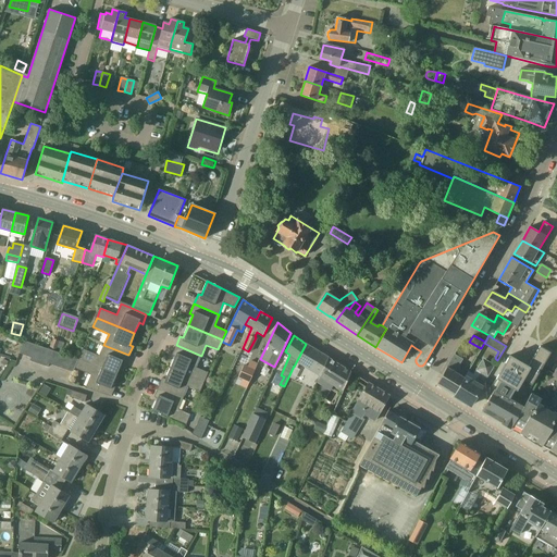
[(64,344),(52,339),(49,348),(61,351),(64,344)]
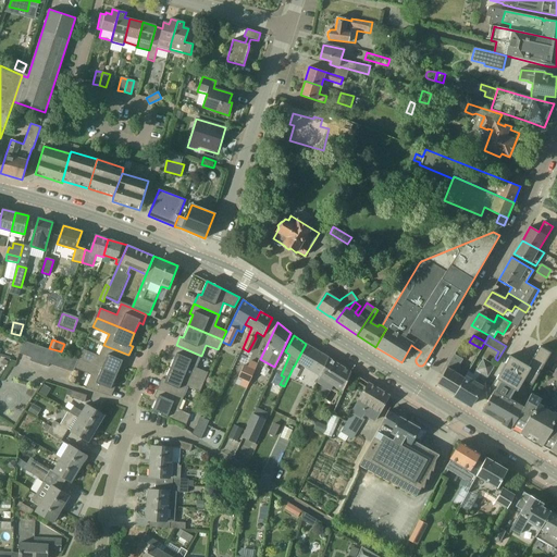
[(17,353),(24,355),(29,357),(28,360),(47,367),(48,363),(73,372),(75,368),(78,360),(22,341),(17,353)]
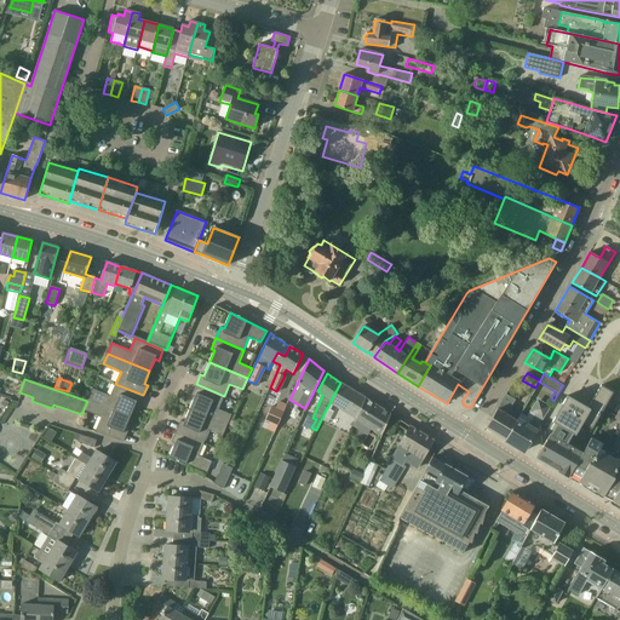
[(340,383),(331,401),(356,417),(365,399),(340,383)]
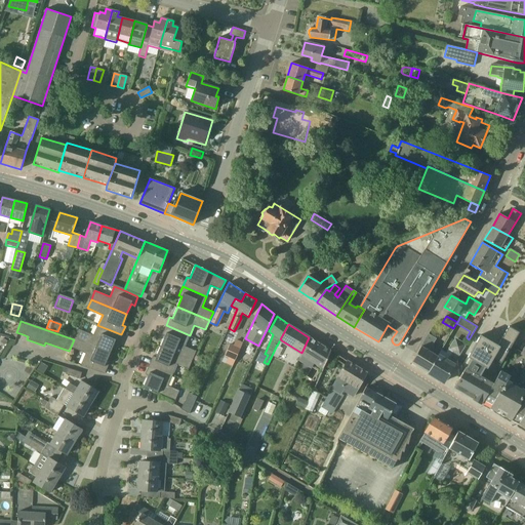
[(118,344),(121,334),(97,325),(93,335),(78,329),(75,337),(110,353),(115,342),(118,344)]
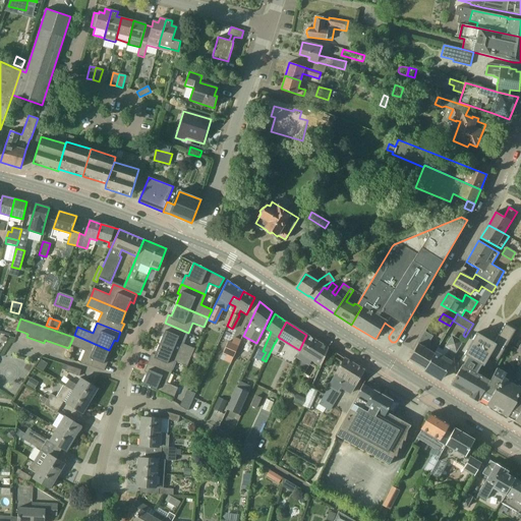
[(188,333),(165,323),(161,332),(164,334),(159,344),(191,357),(194,348),(183,344),(188,333)]
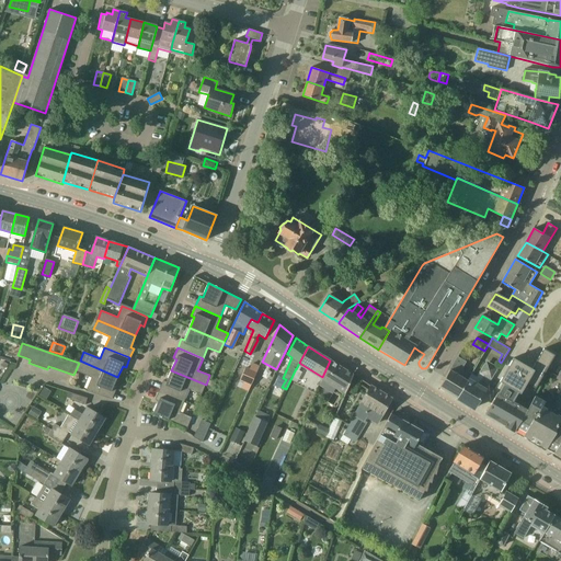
[(557,355),(546,348),(535,368),(514,356),(494,390),(497,392),(485,414),(505,425),(505,426),(515,432),(516,430),(527,409),(515,402),(521,393),(523,395),(529,384),(538,388),(557,355)]
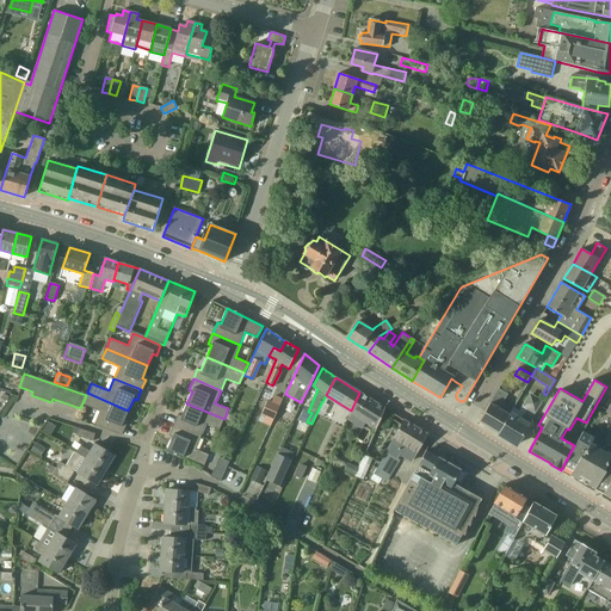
[(480,421),(499,433),(510,414),(507,413),(511,408),(503,402),(507,394),(499,389),(480,421)]
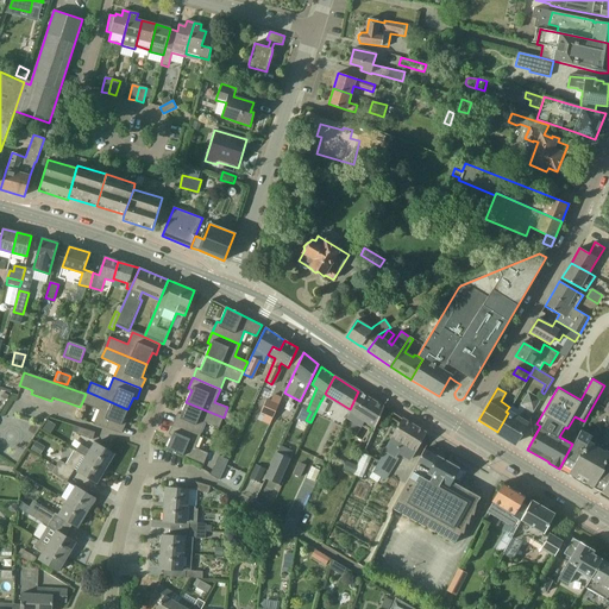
[(87,391),(86,394),(82,402),(100,409),(94,424),(121,433),(126,422),(123,421),(127,409),(87,391)]
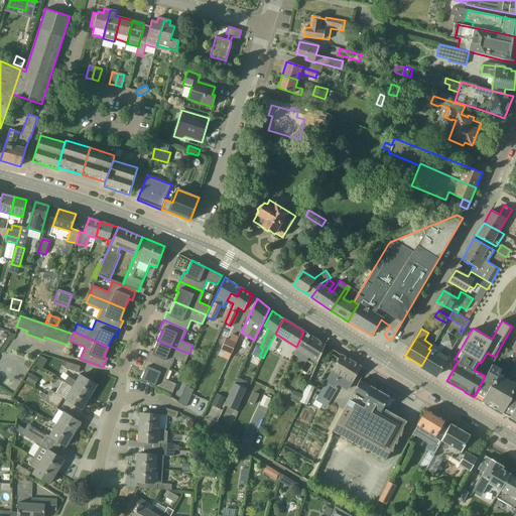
[(303,332),(296,347),(318,360),(326,345),(303,332)]
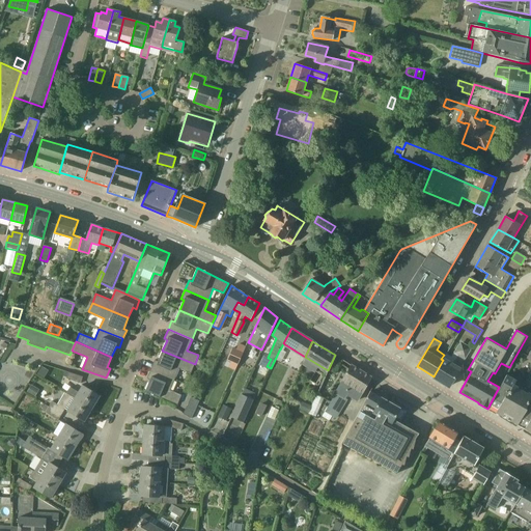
[(246,345),(241,342),(239,346),(231,343),(225,357),(239,362),(246,345)]
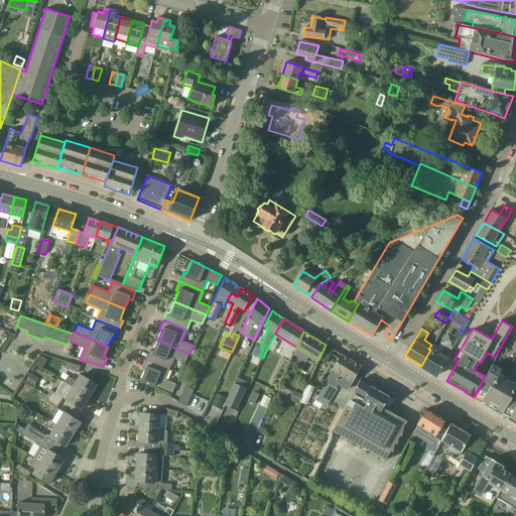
[(430,350),(421,366),(436,375),(446,360),(439,356),(445,346),(453,350),(459,339),(448,333),(439,348),(434,345),(431,351),(430,350)]
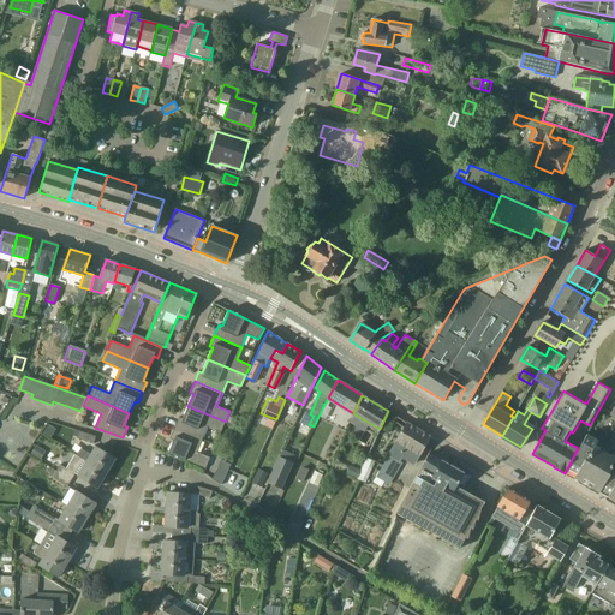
[(221,433),(226,422),(187,406),(183,418),(179,417),(174,428),(202,440),(208,427),(221,433)]
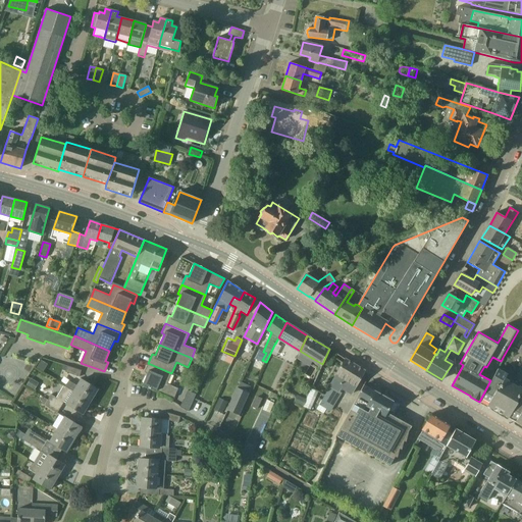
[(365,370),(346,359),(318,404),(328,410),(340,392),(337,390),(340,386),(351,394),(365,370)]
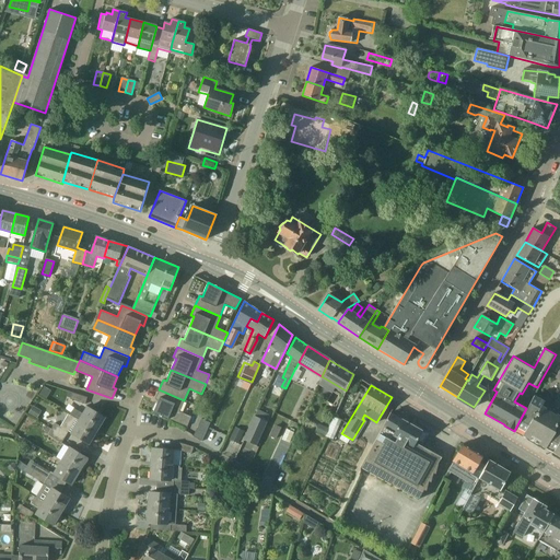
[(184,400),(159,389),(155,399),(159,400),(153,412),(168,419),(187,427),(191,417),(179,411),(184,400)]
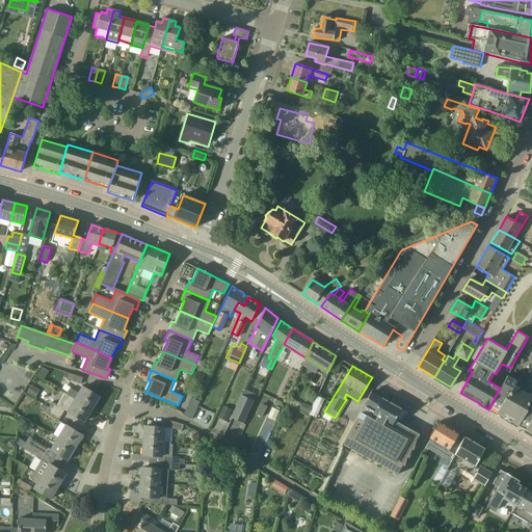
[(67,379),(81,383),(83,377),(69,373),(67,379)]
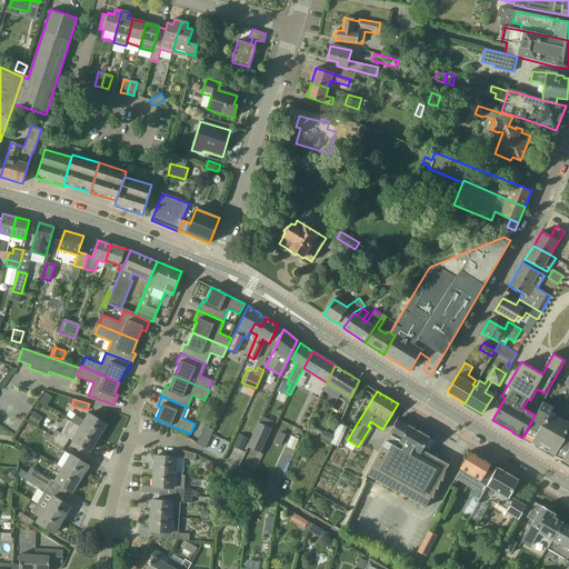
[(531,441),(531,442),(553,456),(556,452),(563,457),(561,460),(568,463),(568,421),(557,415),(551,412),(553,407),(542,401),(535,415),(523,436),(531,441)]
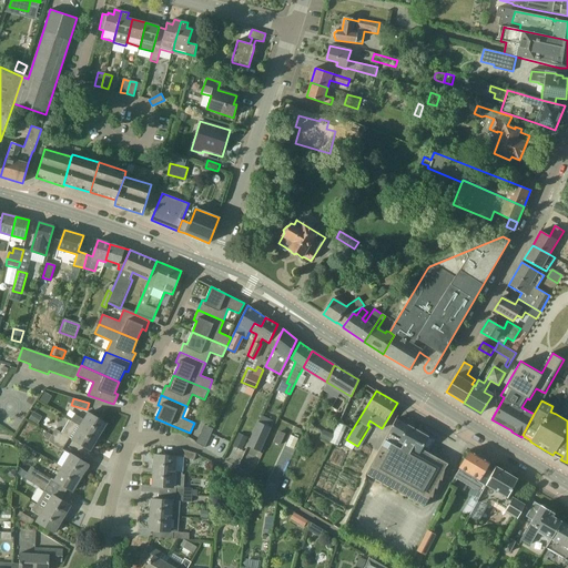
[(42,417),(33,412),(29,419),(38,425),(42,417)]
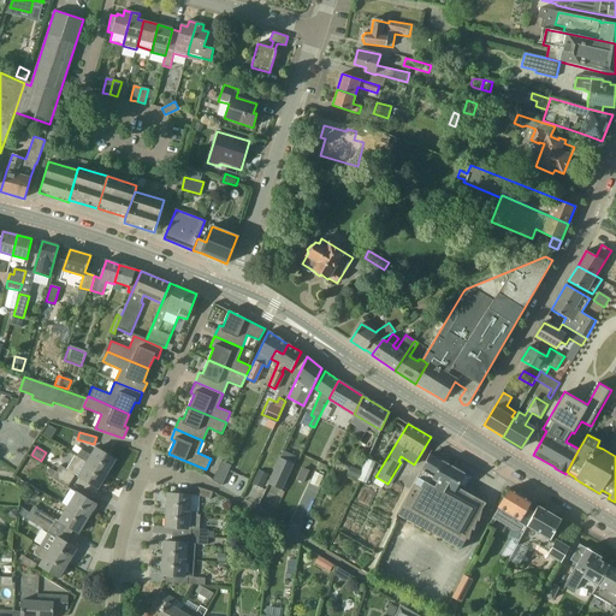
[(77,456),(104,472),(107,467),(110,468),(114,460),(96,448),(92,455),(82,449),(77,456)]
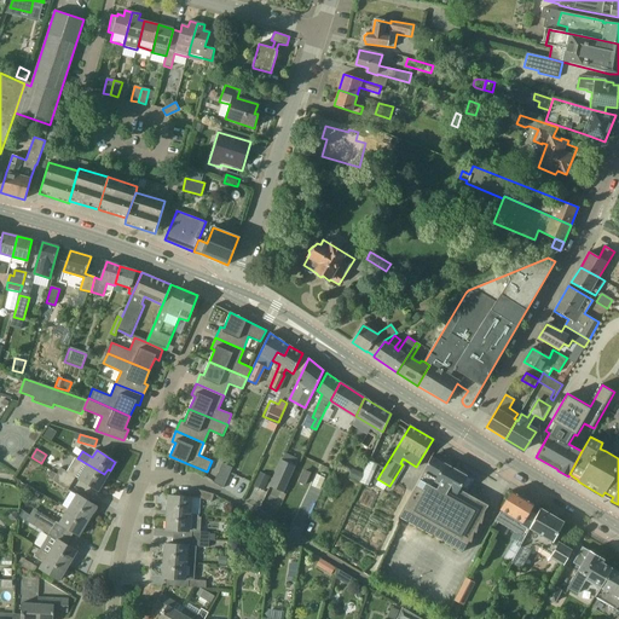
[(398,518),(404,521),(433,537),(458,489),(467,475),(432,456),(398,518)]
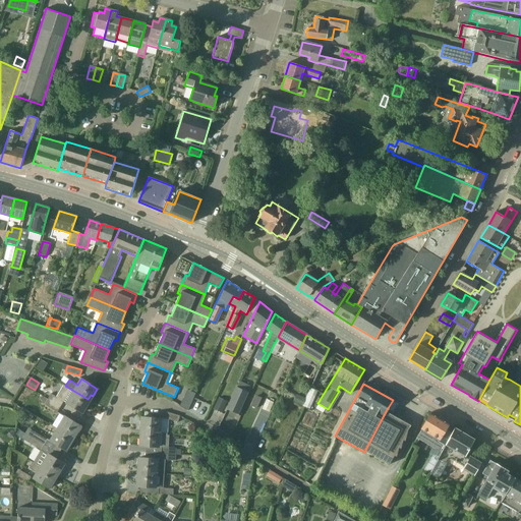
[(88,399),(65,386),(58,398),(51,394),(48,399),(61,407),(64,402),(82,413),(88,405),(85,403),(88,399)]
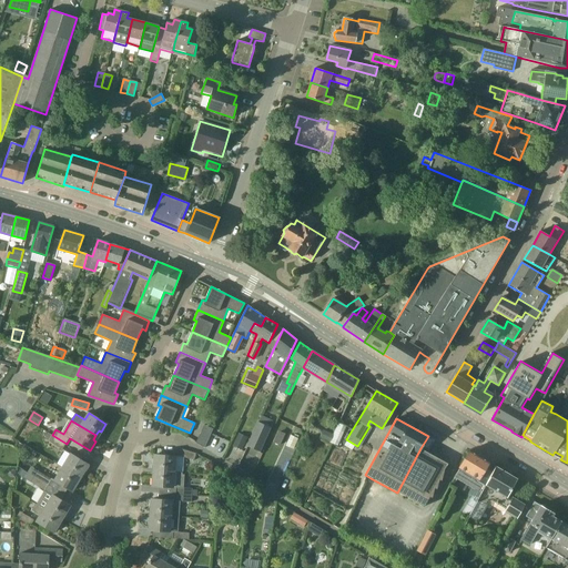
[(271,426),(259,421),(247,446),(260,452),(271,426)]
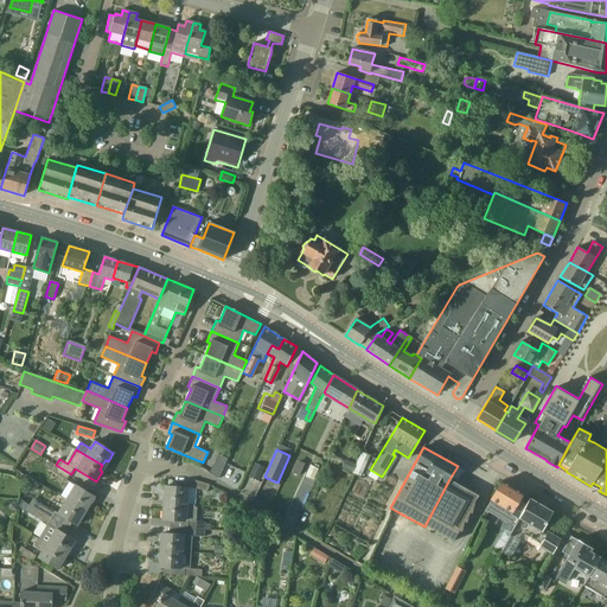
[(351,473),(356,464),(345,459),(342,468),(351,473)]
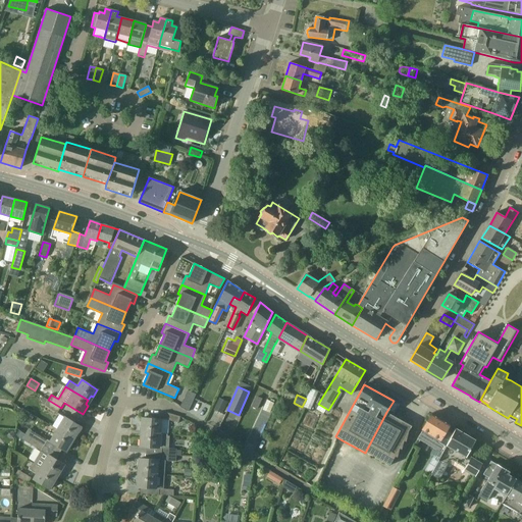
[(227,402),(219,398),(214,410),(222,413),(227,402)]
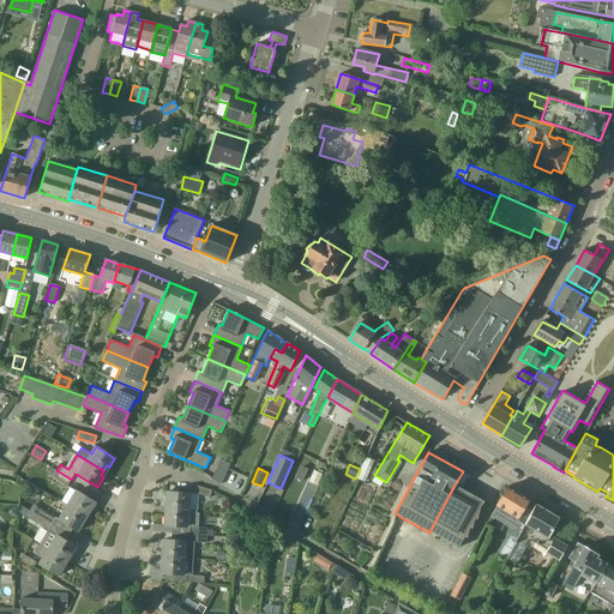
[(67,487),(72,480),(56,470),(52,477),(67,487)]
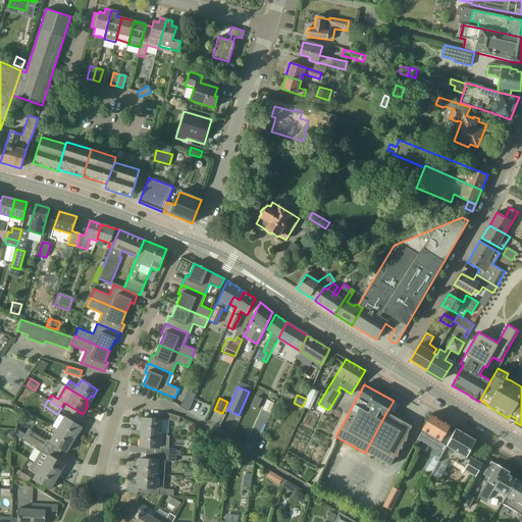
[(192,405),(184,400),(180,407),(189,412),(192,405)]
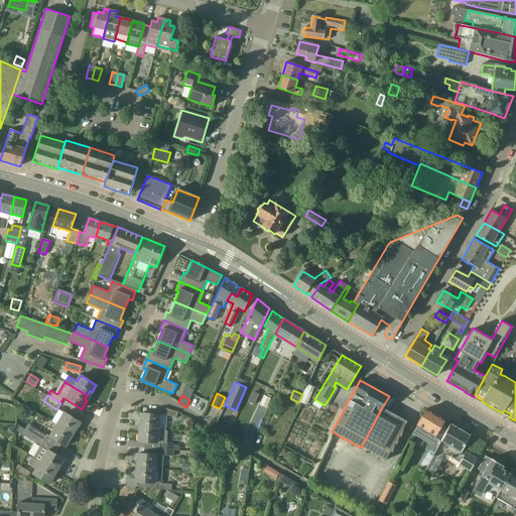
[(271,398),(264,395),(260,405),(267,408),(271,398)]
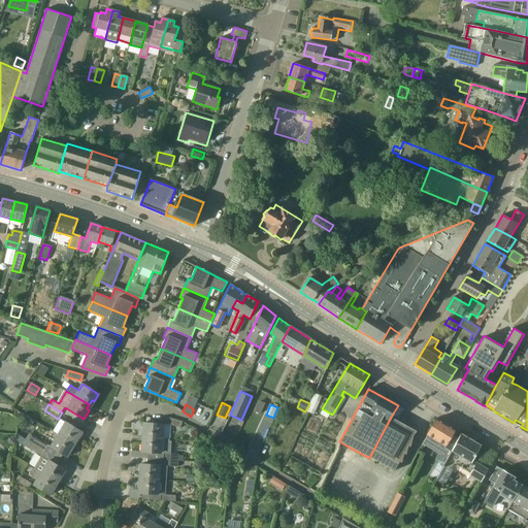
[(180,428),(183,422),(168,417),(166,424),(180,428)]
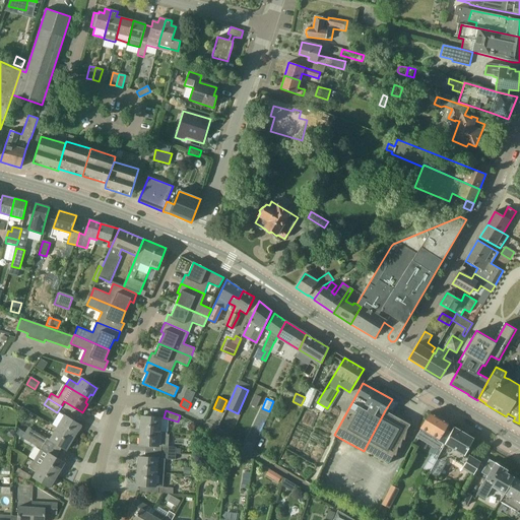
[(385,410),(364,451),(388,464),(393,455),(395,455),(398,447),(400,448),(402,440),(405,440),(407,431),(397,426),(401,419),(385,410)]
